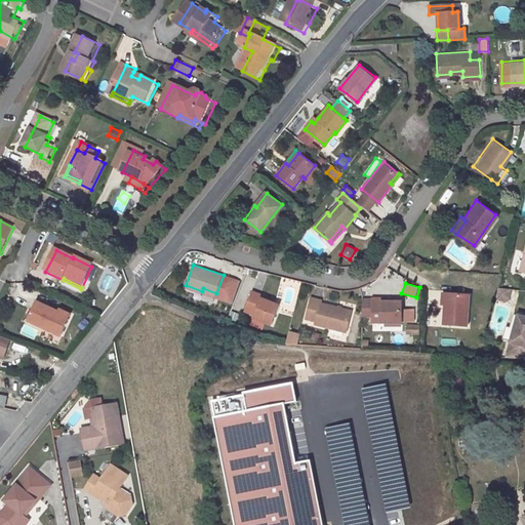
[(499,299),(508,300),(509,290),(501,289),(499,299)]
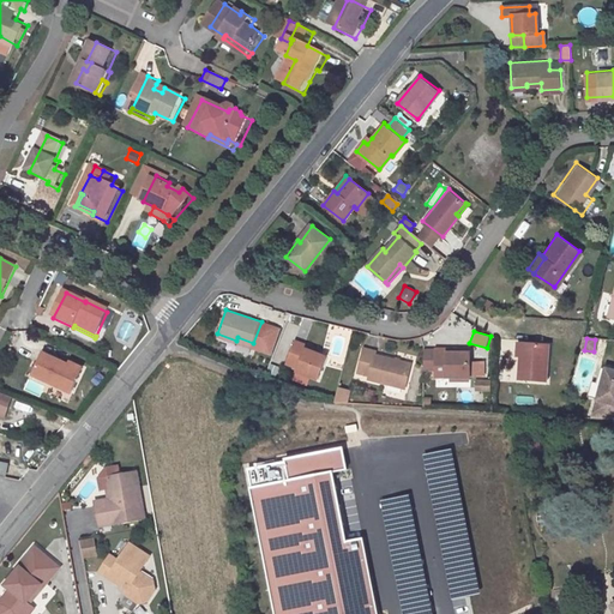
[(326,357),(317,354),(305,350),(307,347),(295,342),(287,363),(298,368),(296,372),(318,379),(326,357)]
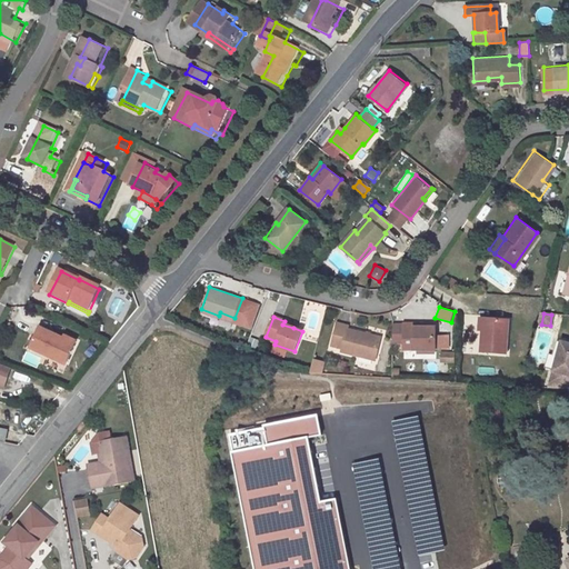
[(507,352),(509,319),(483,318),(482,330),(481,351),(507,352)]
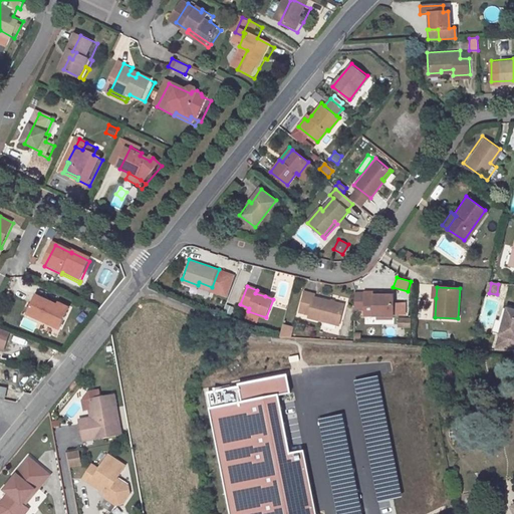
[(308,317),(336,325),(341,304),(314,297),(314,294),(305,291),(299,311),(309,314),(308,317)]
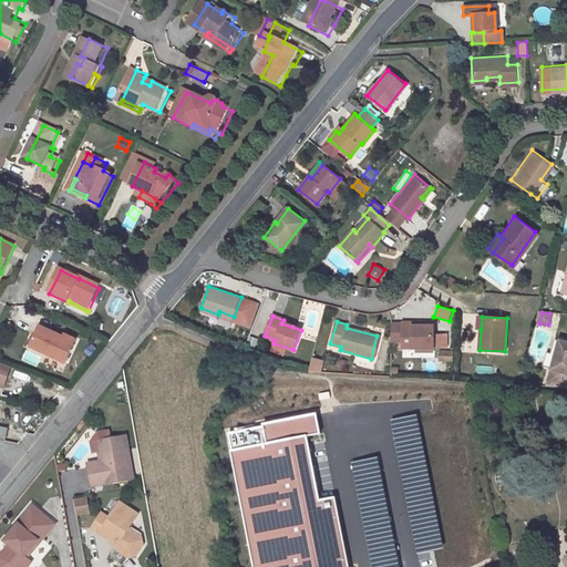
[(403,341),(403,348),(434,349),(435,327),(422,326),(414,326),(414,322),(403,322),(403,323),(393,323),(392,341),(403,341)]
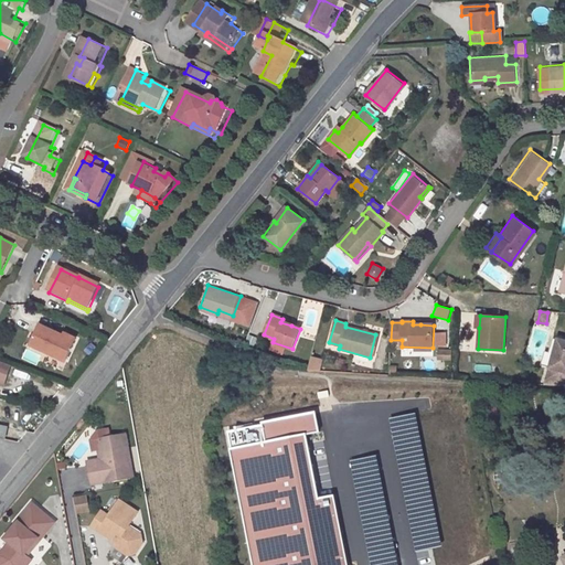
[(32,347),(65,363),(74,348),(62,342),(64,339),(41,328),(32,347)]
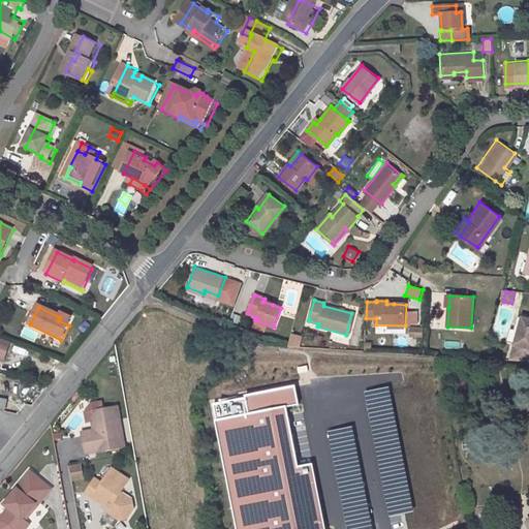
[(71,320),(61,315),(60,317),(58,320),(69,325),(71,320)]
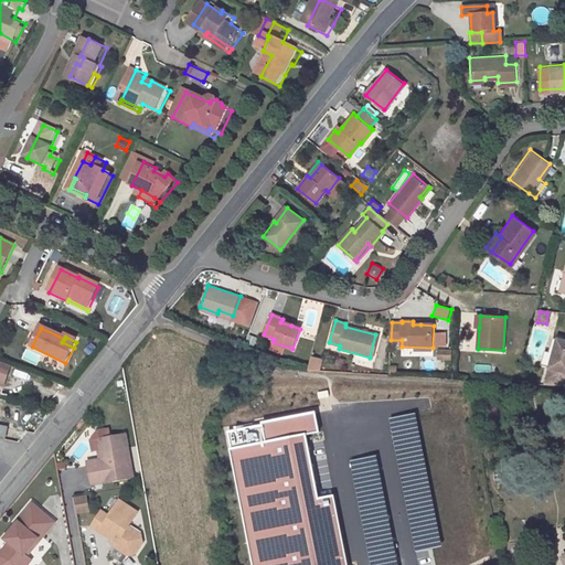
[(544,352),(540,365),(548,369),(557,340),(553,339),(548,353),(544,352)]
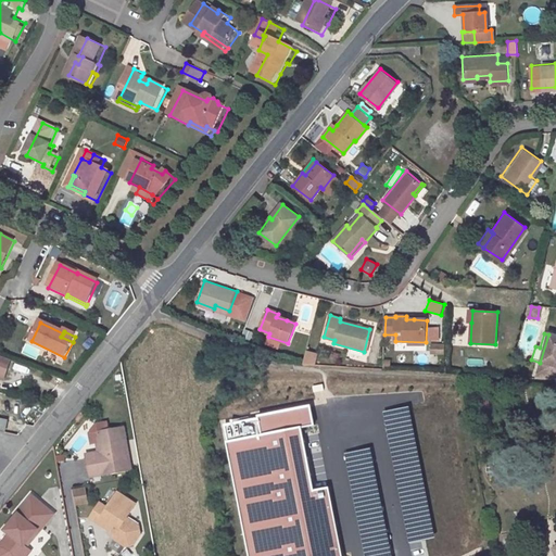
[(555,378),(555,336),(548,335),(540,363),(535,379),(555,381),(555,378)]
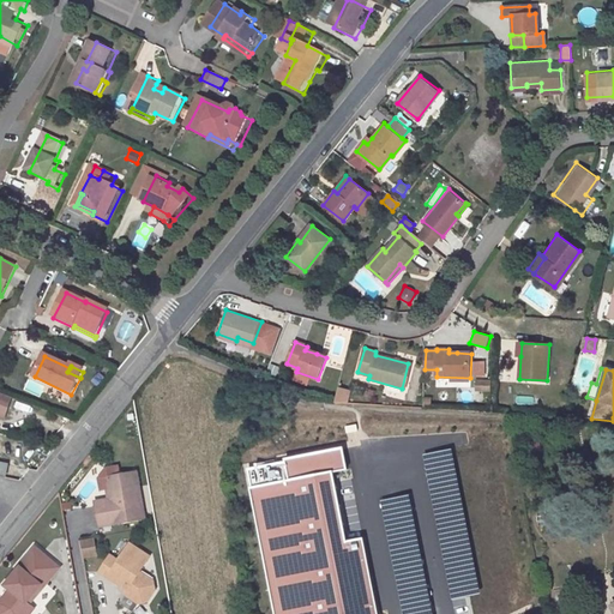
[(474,379),(474,391),(491,391),(491,379),(474,379)]
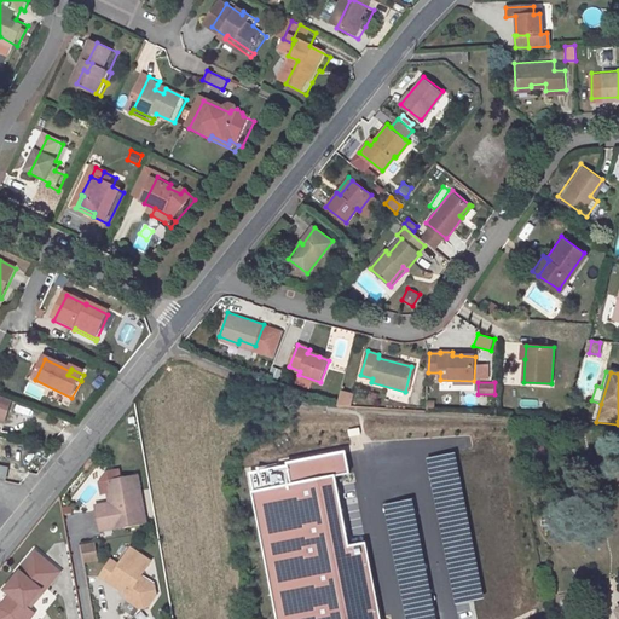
[(340,389),(337,405),(351,408),(353,393),(340,389)]
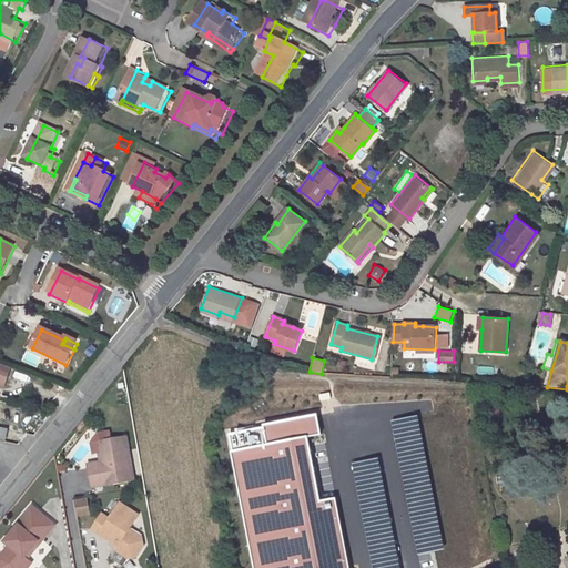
[(0,363),(0,386),(4,388),(12,367),(0,363)]
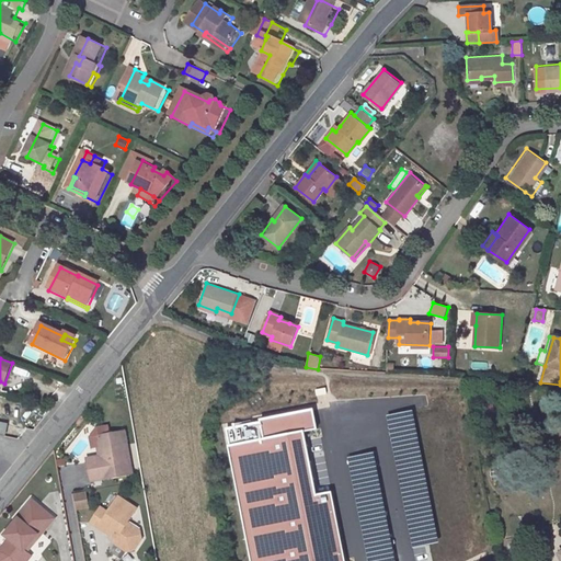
[(263,418),(267,439),(304,432),(318,428),(313,407),(263,418)]
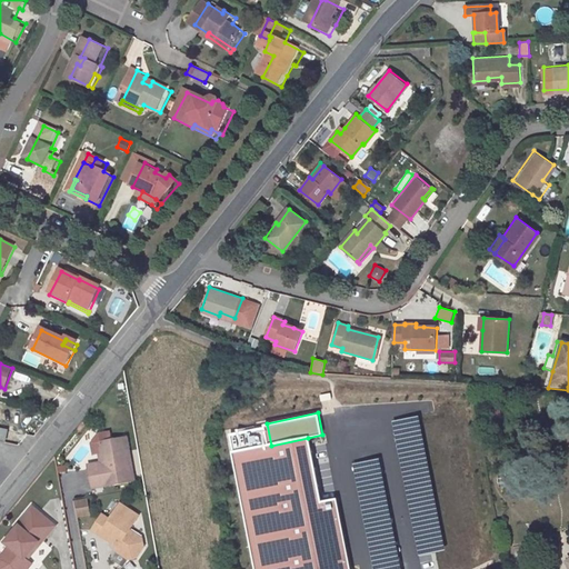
[(417,416),(391,421),(417,553),(442,549),(417,416)]
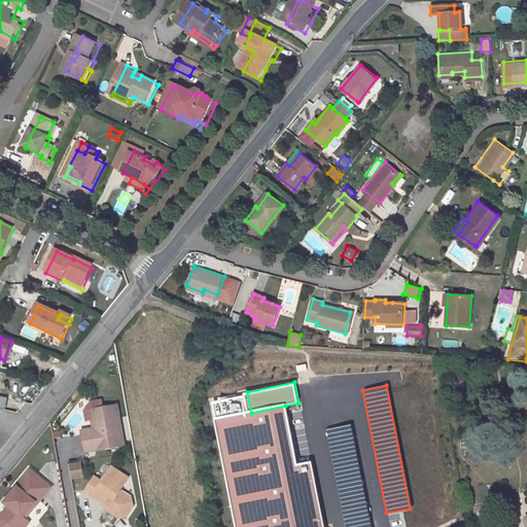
[(251,413),(247,392),(212,399),(216,420),(251,413)]
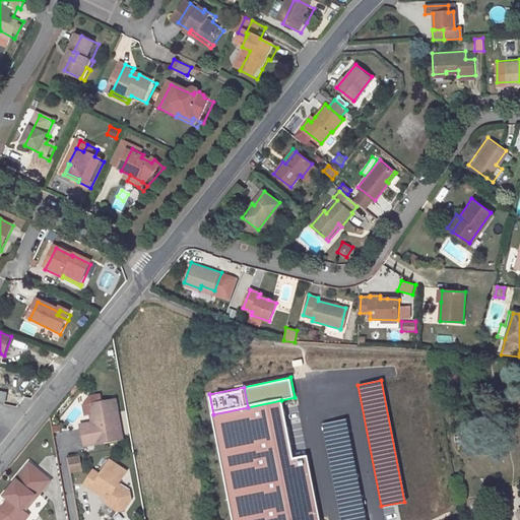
[(9,393),(0,390),(0,402),(7,404),(9,393)]
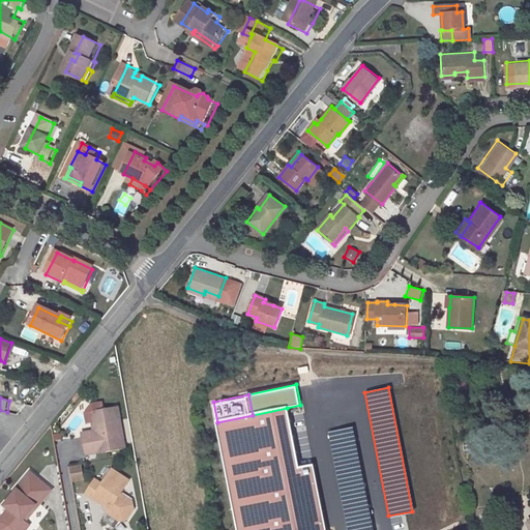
[(123,447),(116,408),(91,412),(93,424),(95,434),(81,436),(85,454),(123,447)]
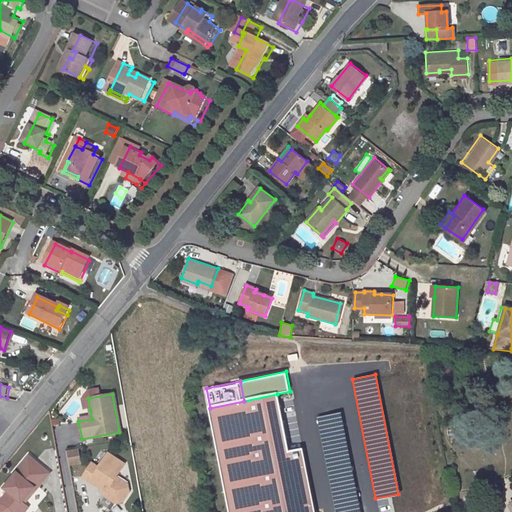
[(210,408),(229,511),(313,511),(299,446),(288,449),(277,394),(244,401),(210,408)]
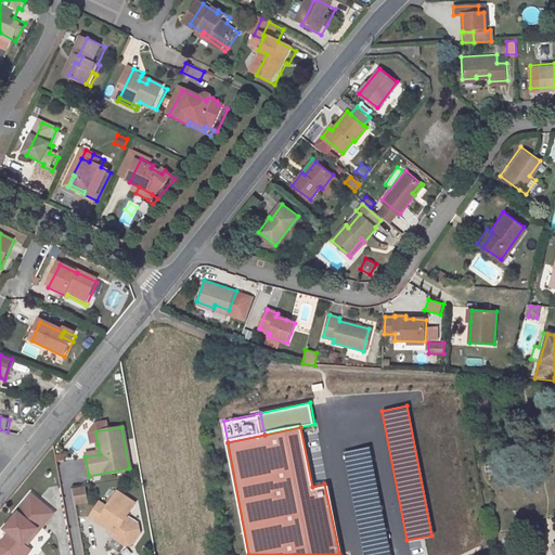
[(97,452),(85,454),(85,456),(100,454),(98,444),(95,446),(97,452)]
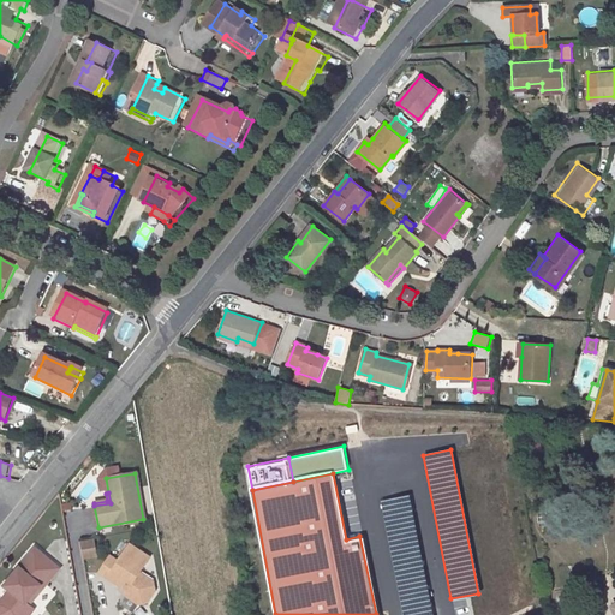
[(433,614),(410,495),(382,501),(404,614),(433,614)]
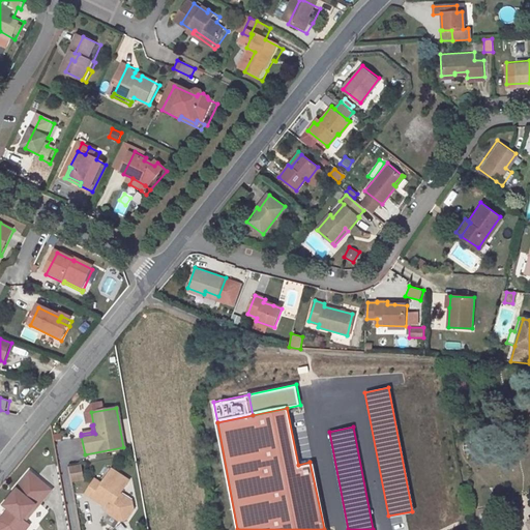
[(82,464),(68,466),(69,481),(84,480),(82,464)]
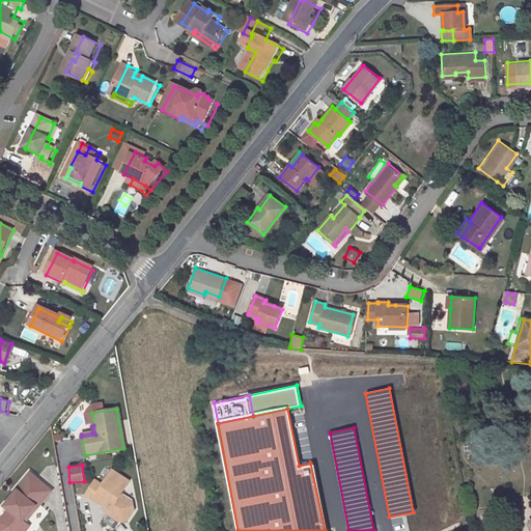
[(101,485),(94,481),(85,495),(101,505),(102,504),(106,507),(110,513),(108,515),(119,523),(126,521),(133,510),(132,503),(119,496),(128,482),(111,471),(101,485)]
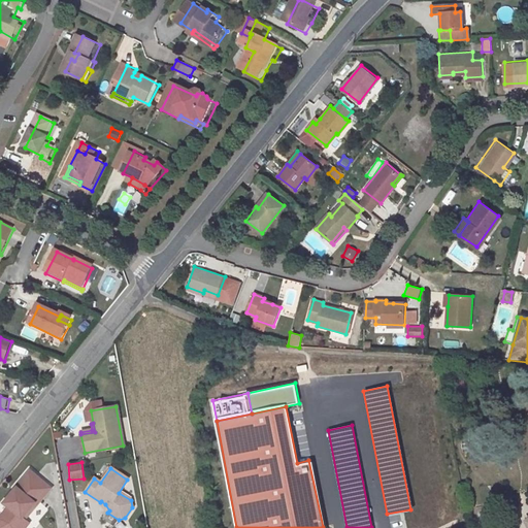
[(32,503),(45,487),(28,473),(14,491),(15,491),(4,506),(9,510),(1,521),(0,522),(0,525),(3,527),(23,527),(26,524),(23,521),(27,515),(29,517),(36,506),(32,503)]
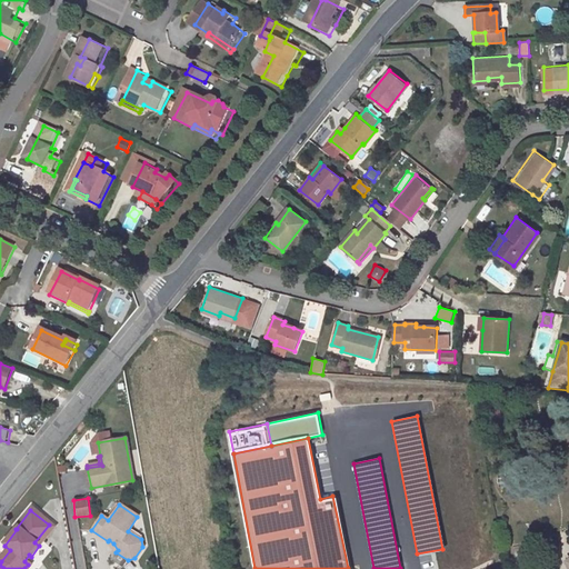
[(39,546),(53,528),(49,525),(35,542),(39,546)]
